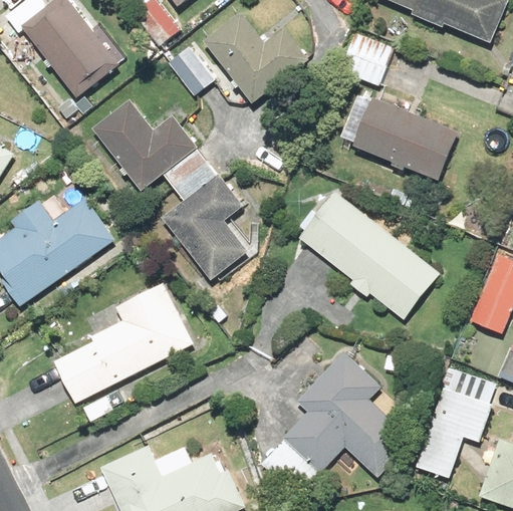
[(51,0),(41,8),(34,0),(23,0),(1,18),(15,35),(24,28),(75,93),(124,54),(100,23),(92,29),(69,0),(51,0)]
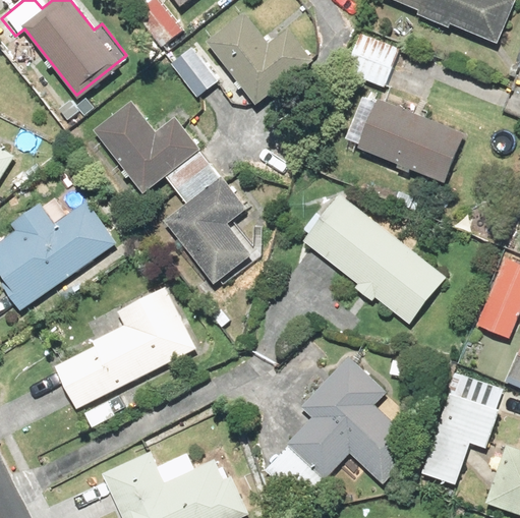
[(160,0),(147,0),(136,9),(169,44),(186,29),(160,0)]
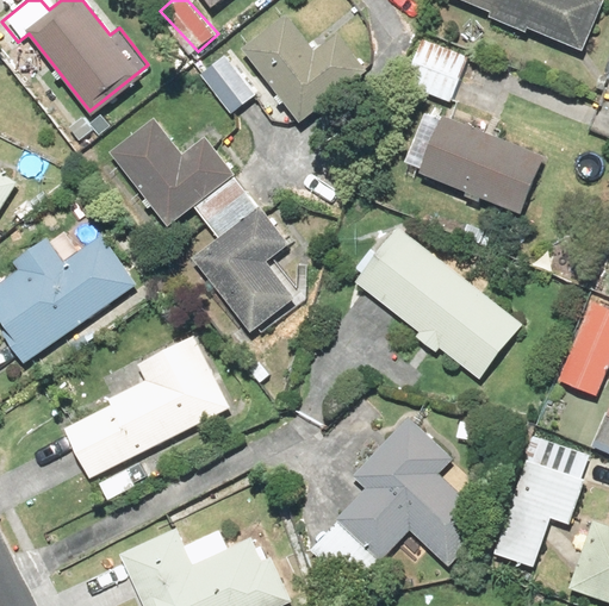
[(458,0),(584,52),(606,0),(458,0)]
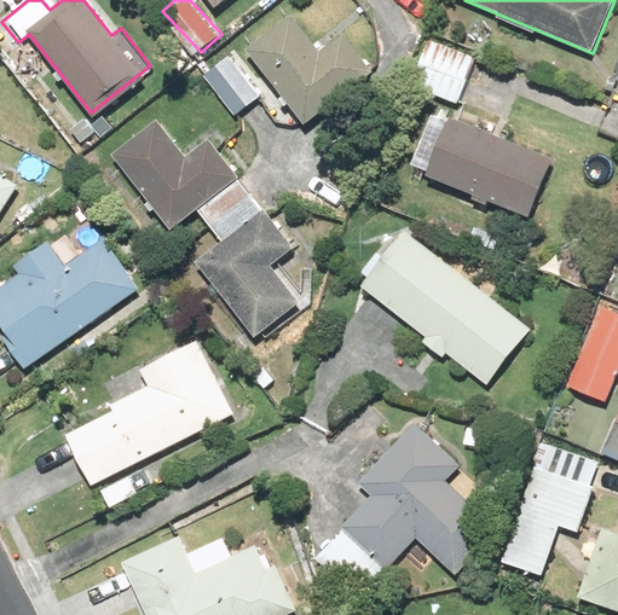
[(289,12),(243,47),(302,123),(374,69),(345,32),(319,52),(289,12)]
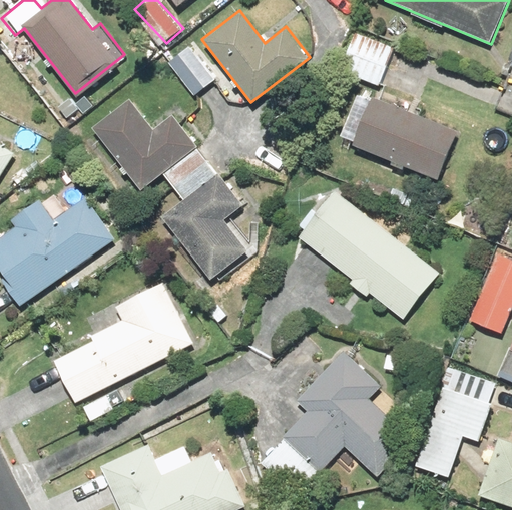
[(391,44),(354,33),(340,76),(378,88),(391,44)]
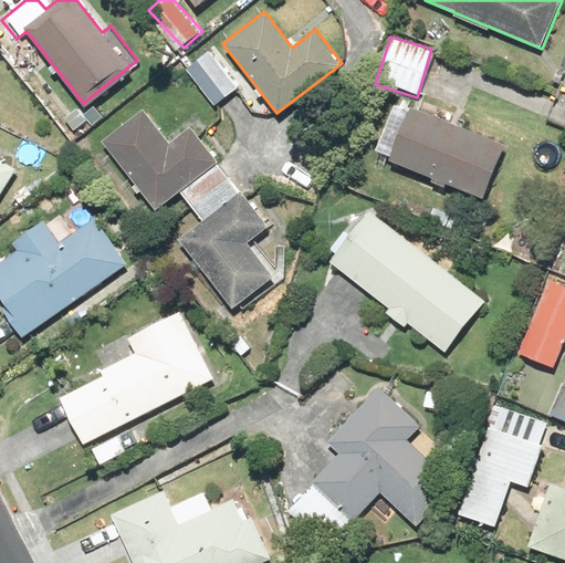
[(203,49),(184,68),(217,104),(237,85),(203,49)]
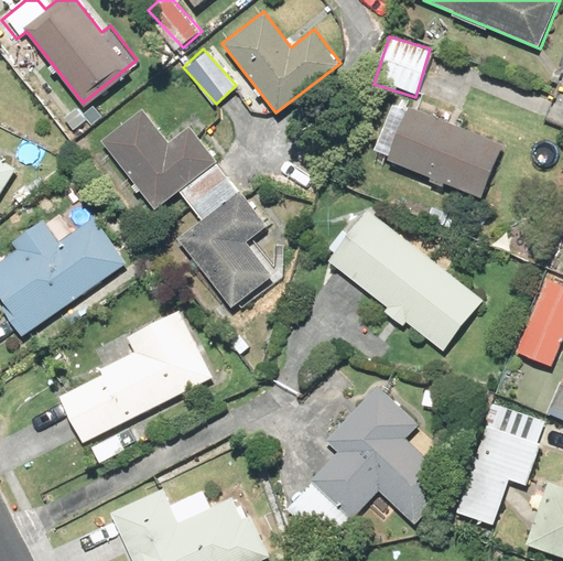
[(218,158),(212,162),(187,129),(166,144),(139,107),(100,136),(152,206),(175,189),(198,219),(175,237),(227,308),(271,276),(244,238),(266,222),(218,158)]
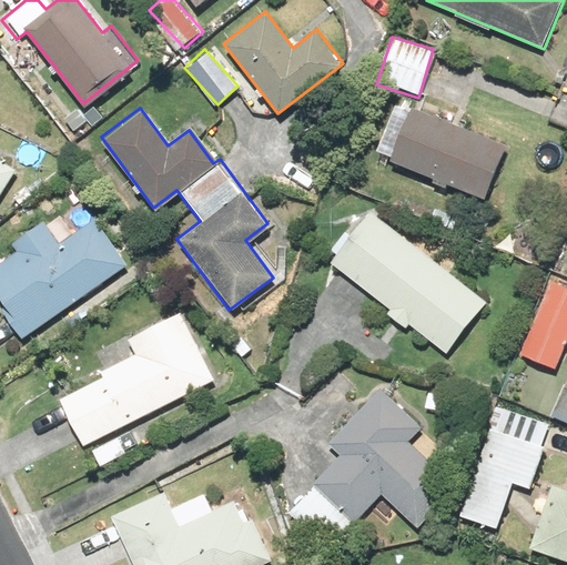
[(412,108),(392,161),(485,197),(505,144),(412,108)]
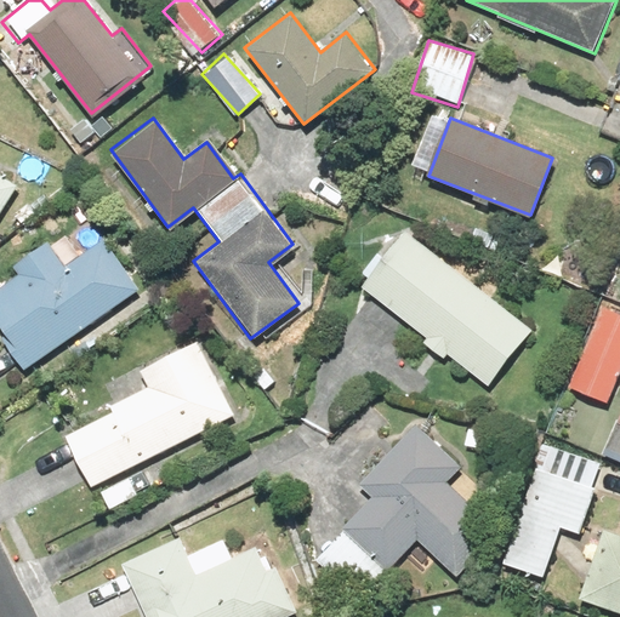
[(0,209),(15,188),(0,178),(0,209)]
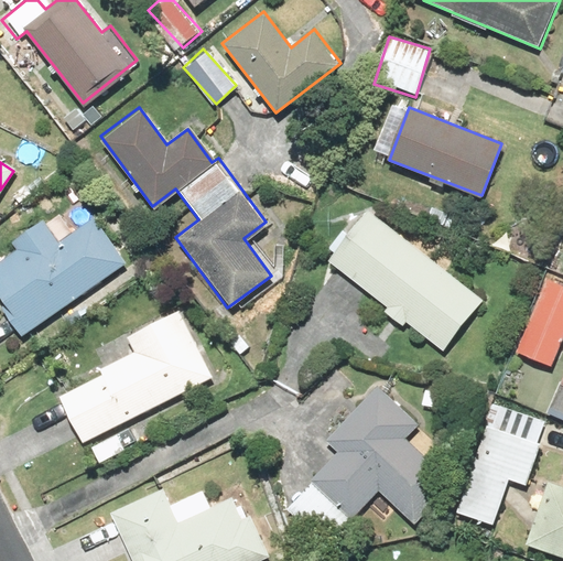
[(405,322),(442,351),(480,301),(368,212),(328,261),(386,306),(382,311),(401,326),(405,322)]
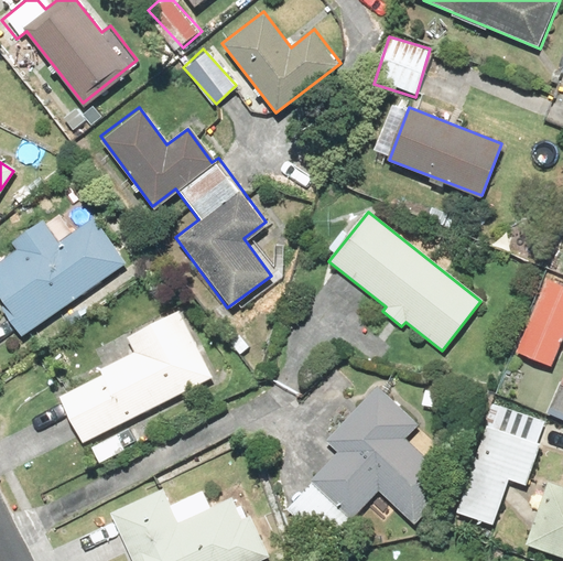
[(20,336),(125,265),(91,216),(60,237),(46,218),(8,244),(13,252),(0,261),(0,292),(14,313),(8,319),(20,336)]
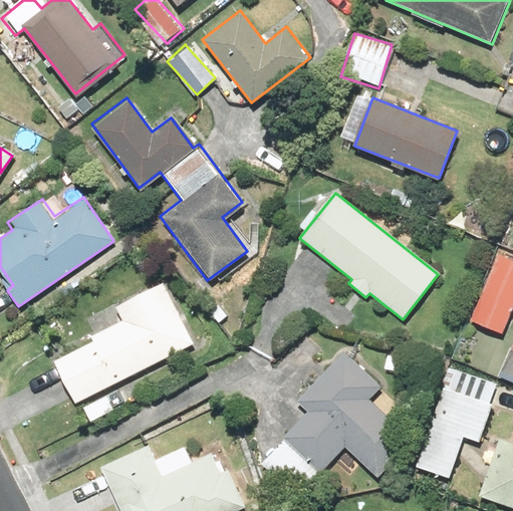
[(512,256),(500,250),(469,321),(500,335),(512,305),(512,256)]
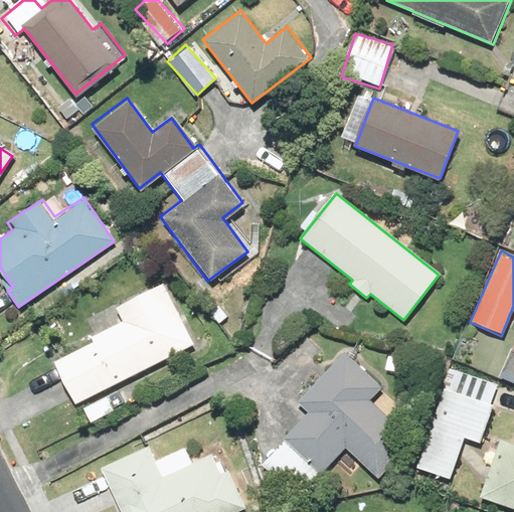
[(195,349),(158,280),(114,304),(123,320),(51,357),(79,410),(195,349)]
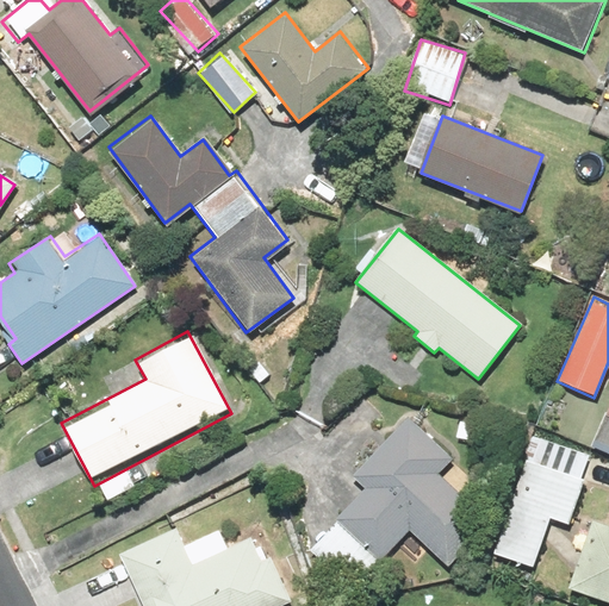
[(454,462),(406,416),(350,473),(365,486),(305,547),(347,588),(404,529),(442,567),(489,520),(442,474),(454,462)]
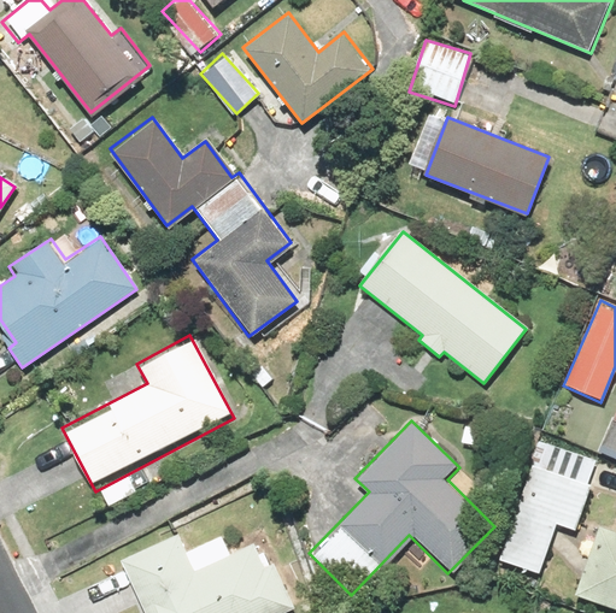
[(599,455),(535,437),(500,560),(565,578),(599,455)]
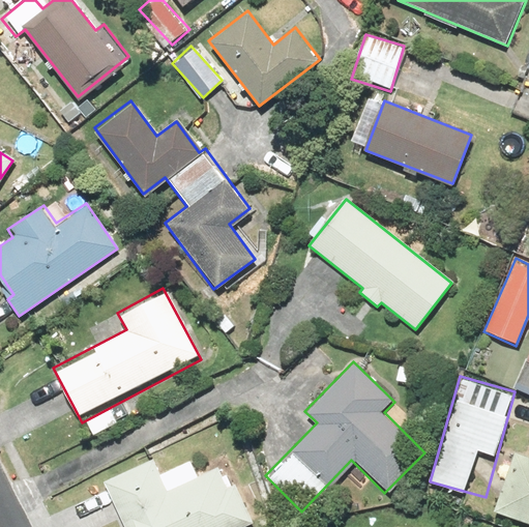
[(528,458),(508,451),(489,514),(528,526),(528,458)]
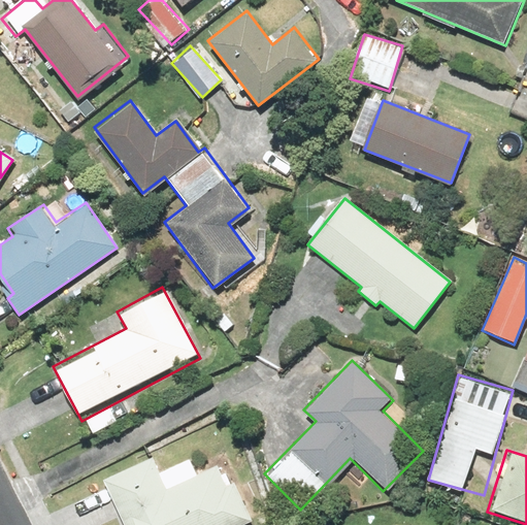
[(150,459),(101,480),(121,524),(241,524),(246,522),(220,461),(194,472),(188,460),(157,473),(150,459)]
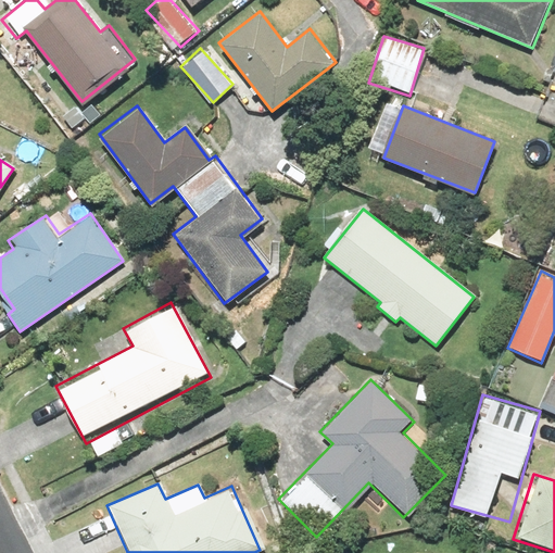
All buildings are outlined.
